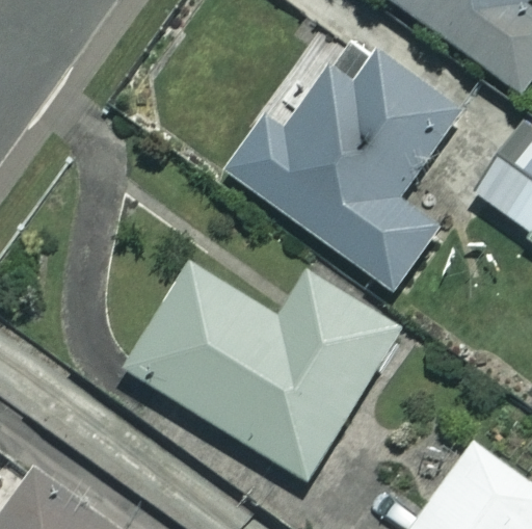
[(392,0),(519,91),(531,73),(531,0),(392,0)]
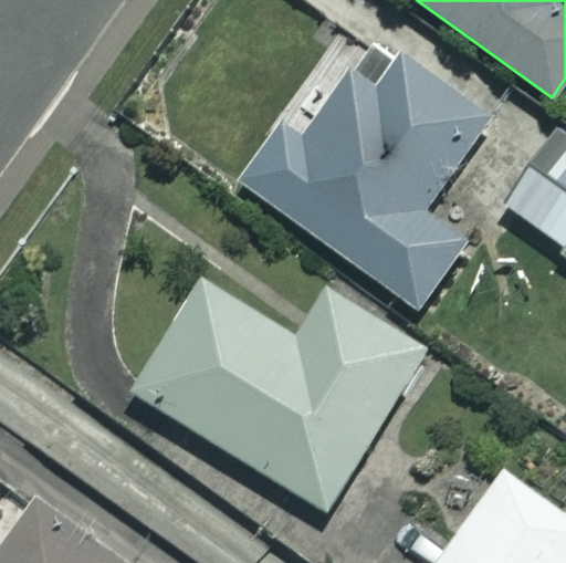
[(484,115),(392,55),(369,91),(323,60),(240,187),(423,306),(468,238),(423,209),(484,115)]
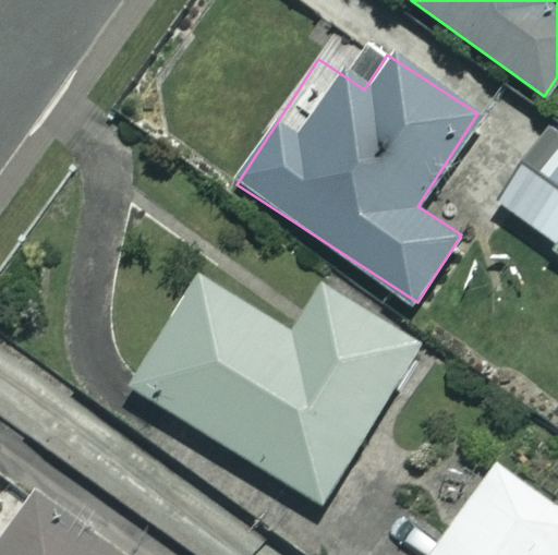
[(557,137),(556,136),(502,214),(557,251),(557,137)]
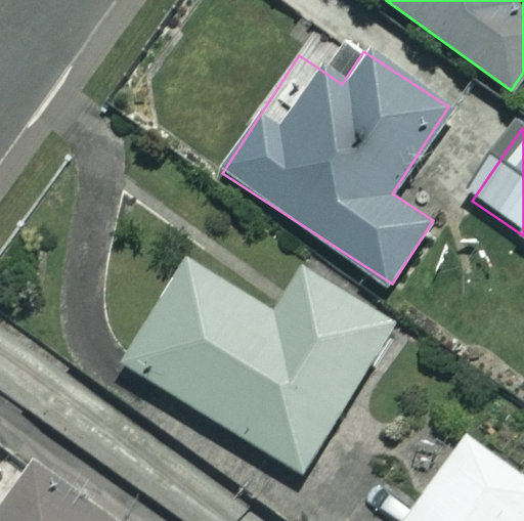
[(273,311),(187,255),(120,357),(297,475),(395,327),(304,265),(273,311)]
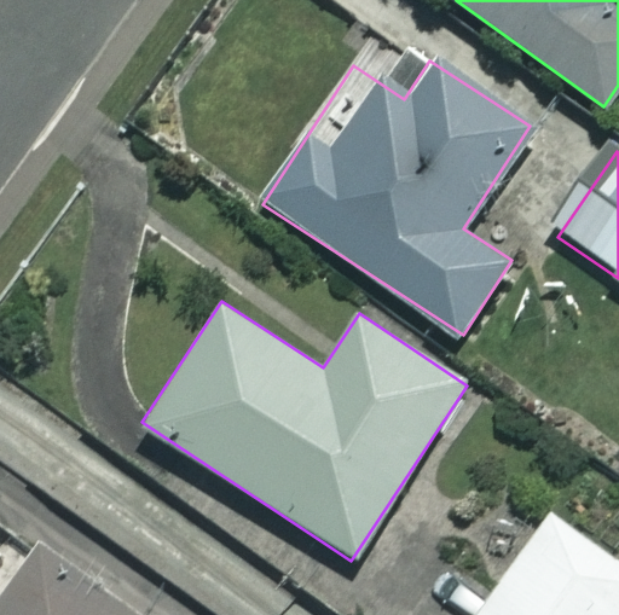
[(618,614),(618,561),(549,511),(476,614),(618,614)]
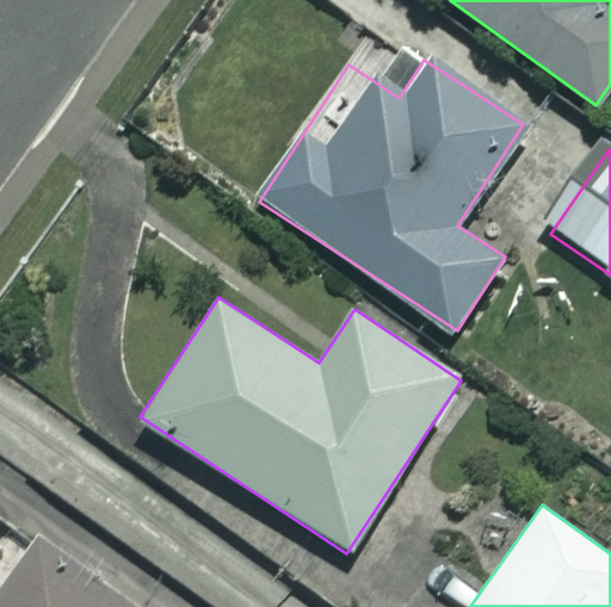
[(128,606),(1,516),(0,518),(0,606),(128,606)]
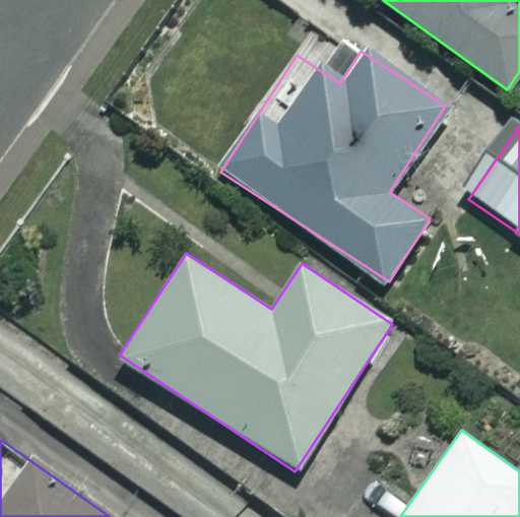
All buildings are outlined.
